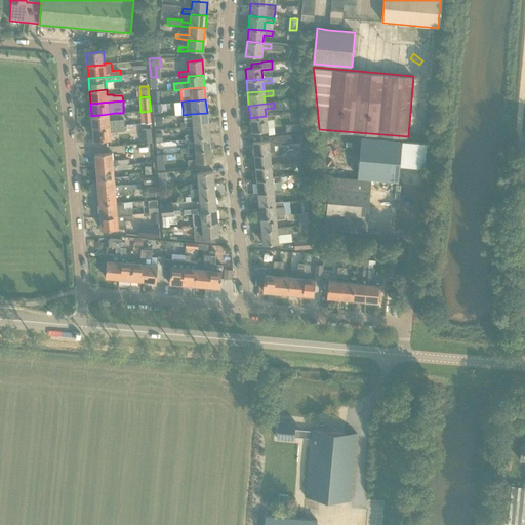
[(159,104),(153,104),(154,113),(163,113),(162,104),(159,104)]
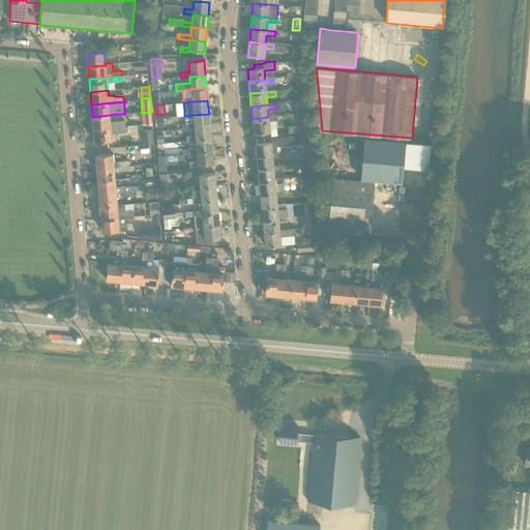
[(152,112),(142,113),(143,124),(152,123),(152,112)]
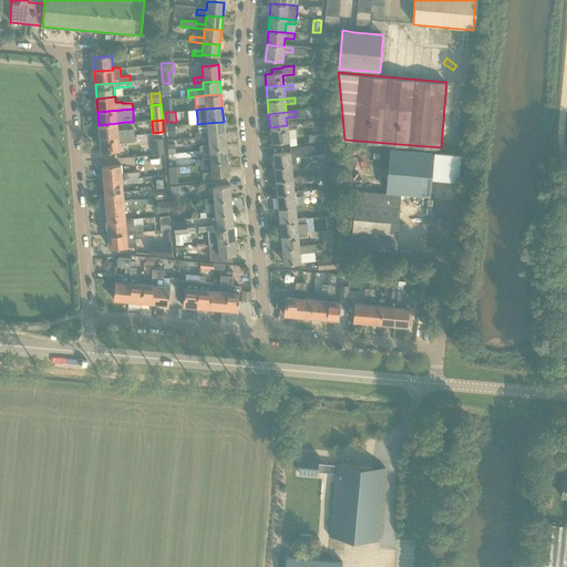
[(224,122),(206,123),(207,132),(198,132),(198,137),(207,136),(225,135),(224,122)]
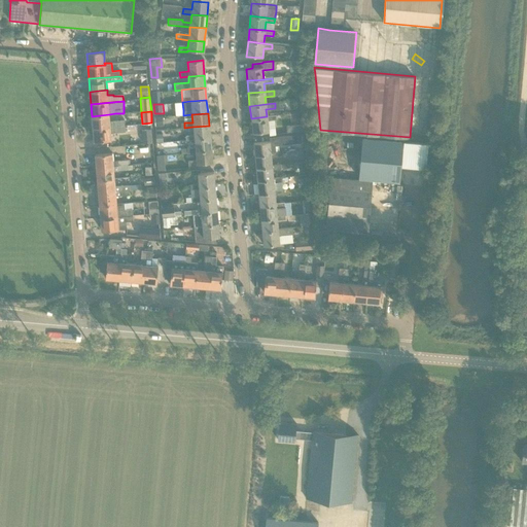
[(109,114),(92,116),(93,129),(110,128),(116,127),(126,126),(125,120),(125,118),(109,120),(109,114)]
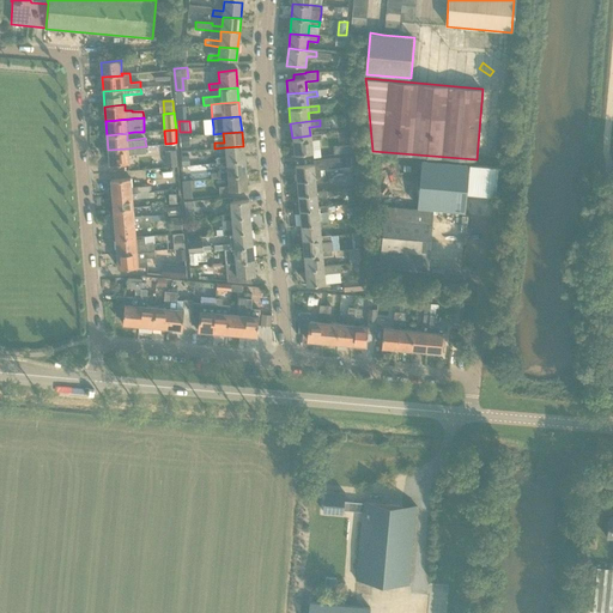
[(180,137),(181,146),(190,145),(189,135),(180,137)]
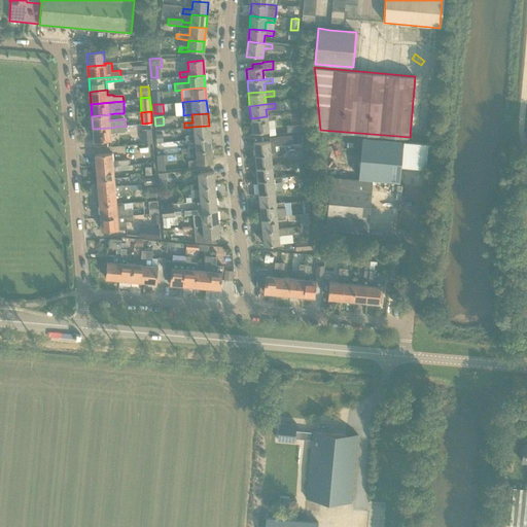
[(267,116),(251,118),(252,133),(268,132),(268,121),(276,121),(275,116),(267,116)]
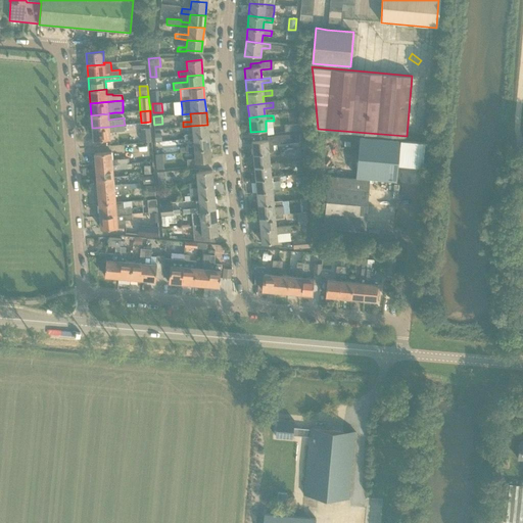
[(109,127),(92,128),(93,141),(110,139),(109,131),(125,130),(125,125),(115,126),(109,127)]
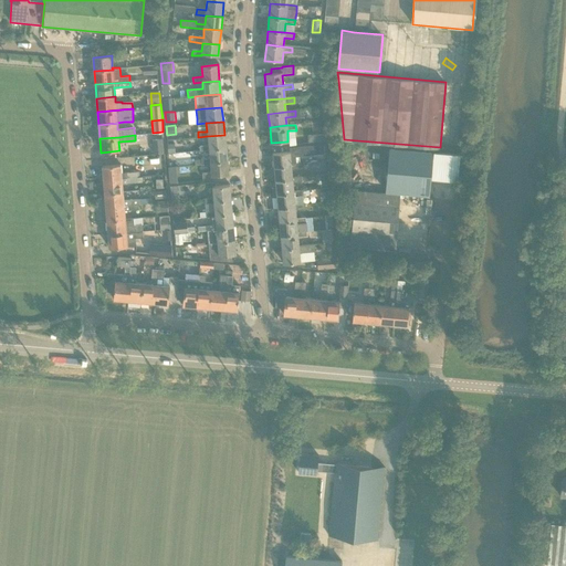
[(224,135),(207,136),(208,145),(199,146),(199,152),(208,150),(226,149),(224,135)]
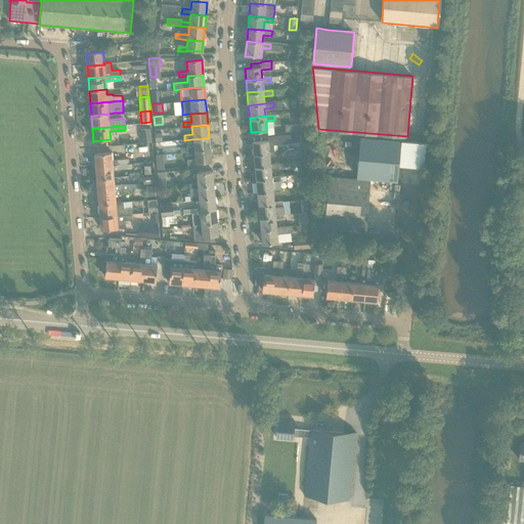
[(141,131),(142,142),(151,141),(150,129),(142,129),(143,131),(141,131)]
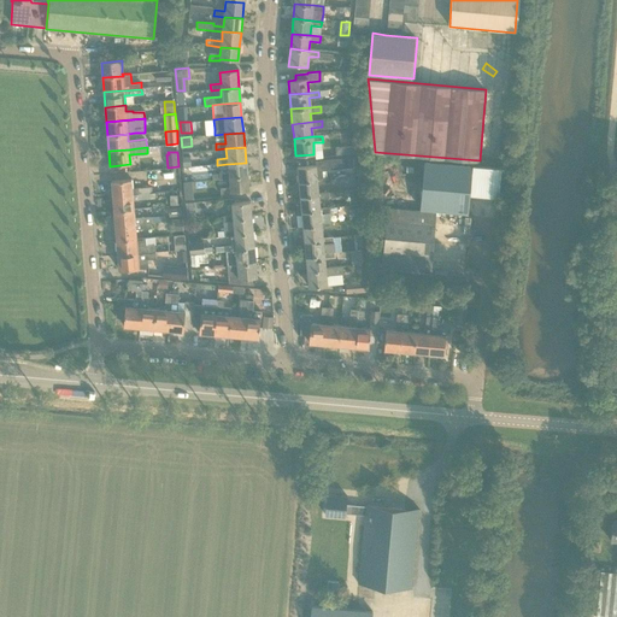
[(354,158),(340,159),(341,170),(356,169),(354,158)]
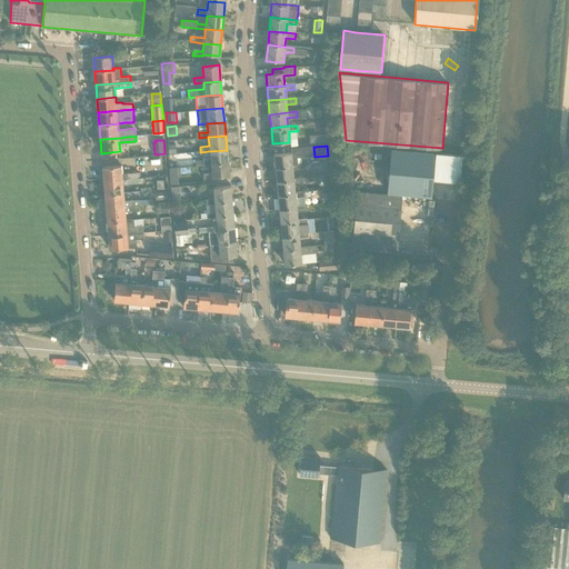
[(290,153),(273,155),(275,167),(297,166),(296,159),(315,157),(313,147),(293,149),(290,153)]
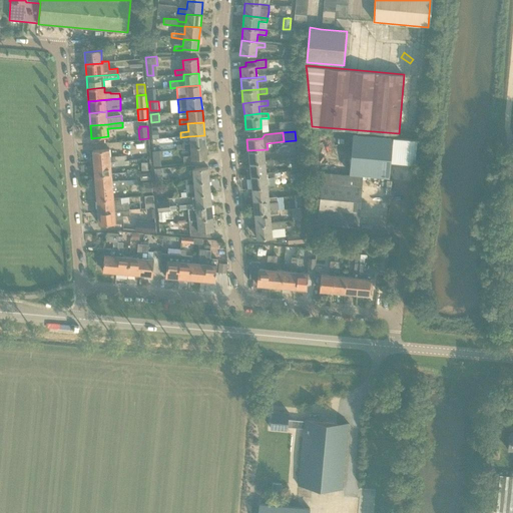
[(352,154),(351,174),(391,177),(392,162),(416,164),(418,139),(399,138),(354,134),(352,154)]
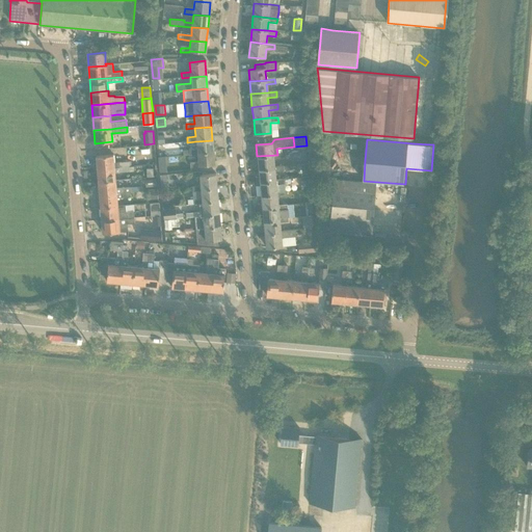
[(213,152),(212,140),(195,141),(196,150),(188,150),(188,155),(196,154),(213,152)]
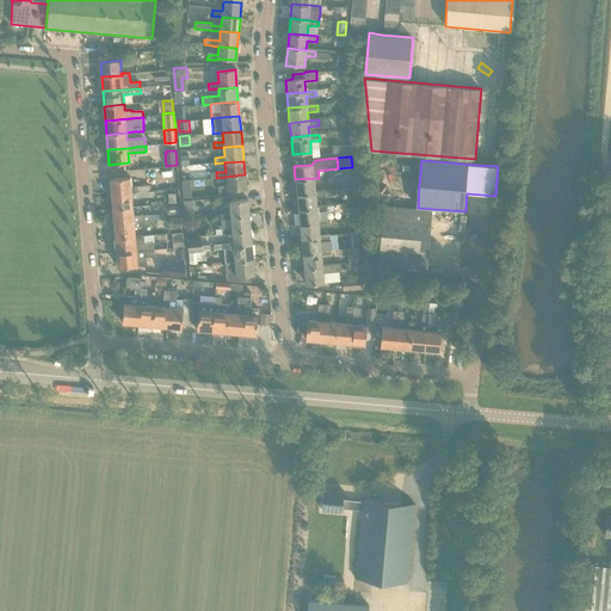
[(245,174),(226,177),(227,186),(217,187),(217,193),(228,192),(228,190),(246,189),(245,174)]
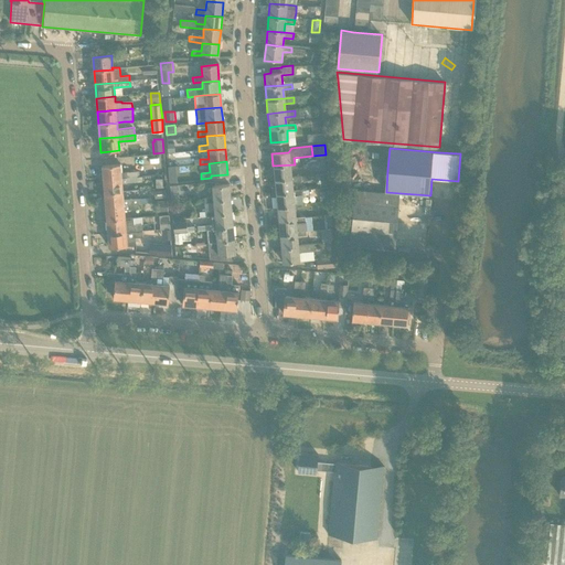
[(273,166),(274,180),(290,178),(290,170),(299,169),(299,163),(295,164),(273,166)]
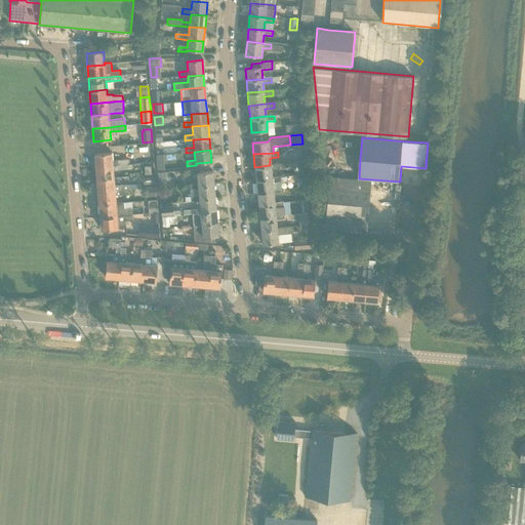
[(94,155),(95,167),(126,165),(126,160),(112,162),(112,153),(94,155)]
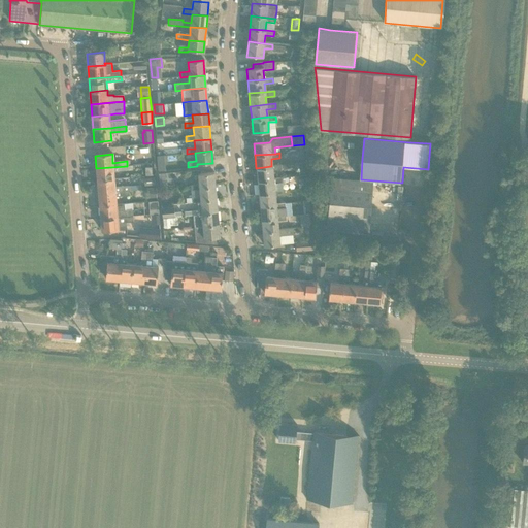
[(287,165),(271,166),(256,168),(256,174),(255,174),(253,175),(254,180),(255,180),(257,180),(273,179),(272,171),(288,170),(287,165)]
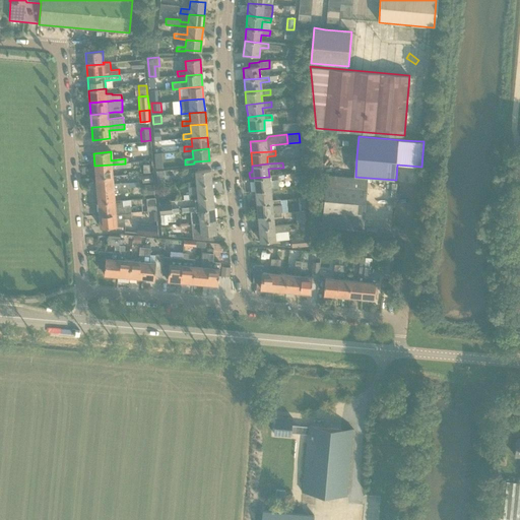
[(126,169),(125,164),(94,166),(95,178),(112,177),(112,170),(126,169)]
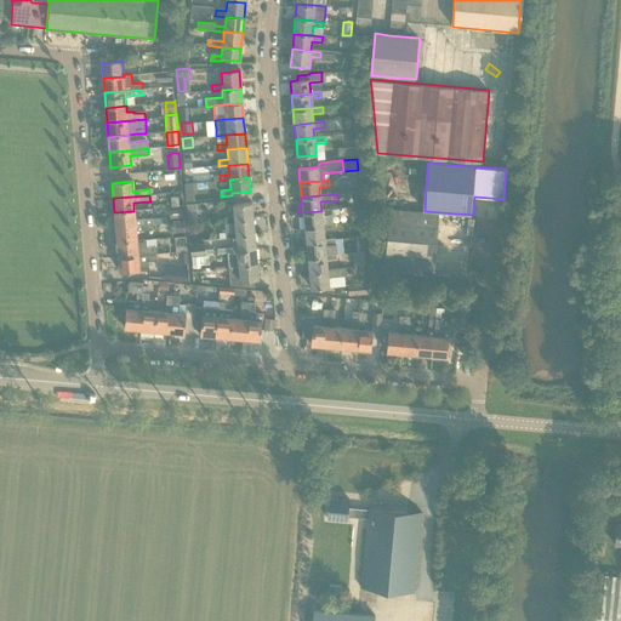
[(233,223),(252,221),(251,204),(232,205),(233,217),(223,218),(223,224),(233,223)]
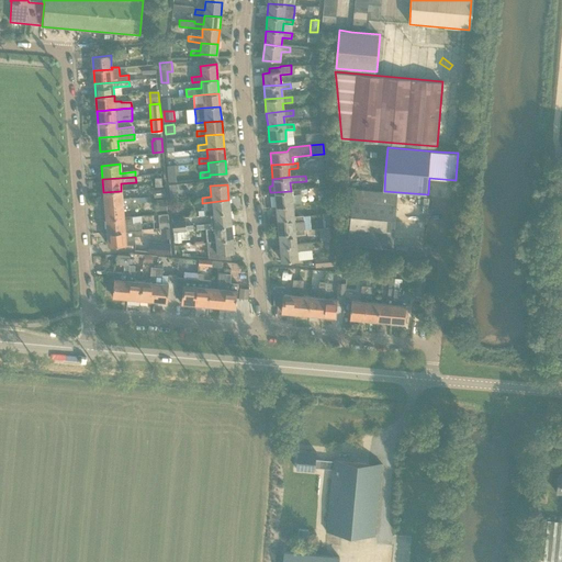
[(155,190),(156,198),(166,197),(166,189),(155,190)]
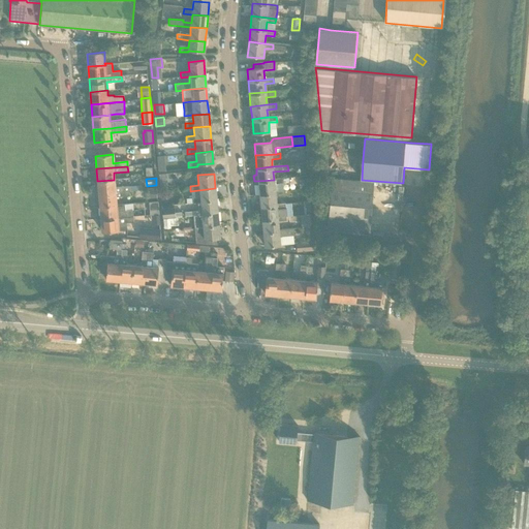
[(257,181),(258,194),(274,192),(274,184),(282,184),(282,179),(274,180),(257,181)]
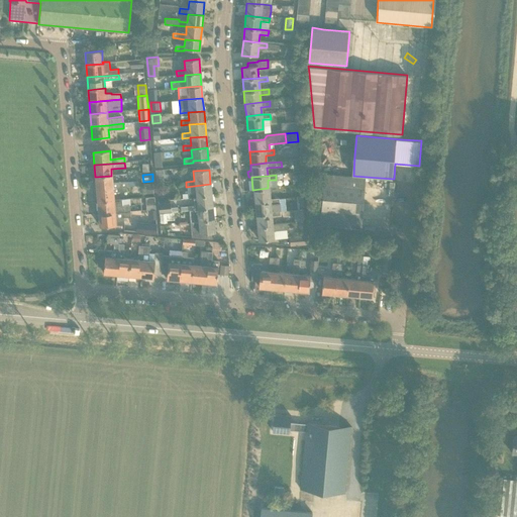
[(95,177),(96,190),(126,187),(126,182),(112,183),(111,176),(95,177)]
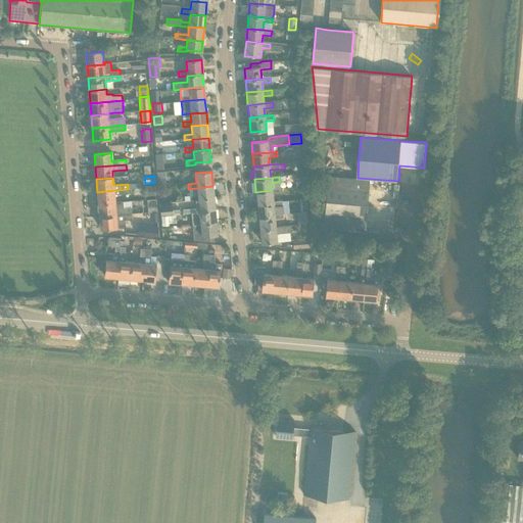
[(352,180),(328,178),(323,229),(364,233),(369,181),(352,180)]
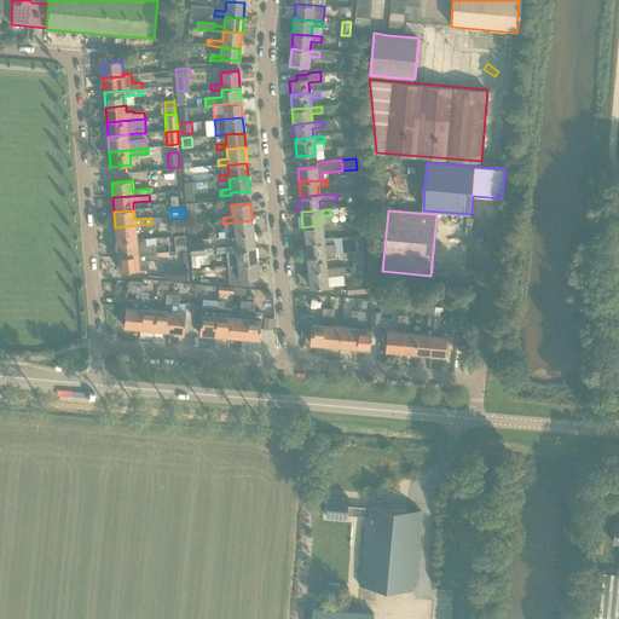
[(233,232),(224,233),(224,238),(233,237),(253,236),(252,220),(232,223),(233,232)]
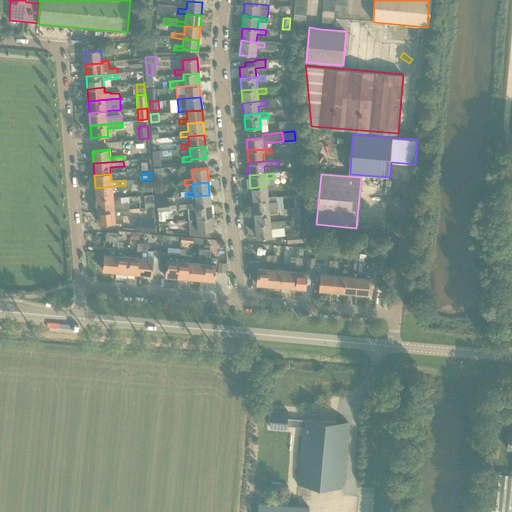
[(95,188),(96,200),(112,198),(112,191),(126,190),(125,185),(95,188)]
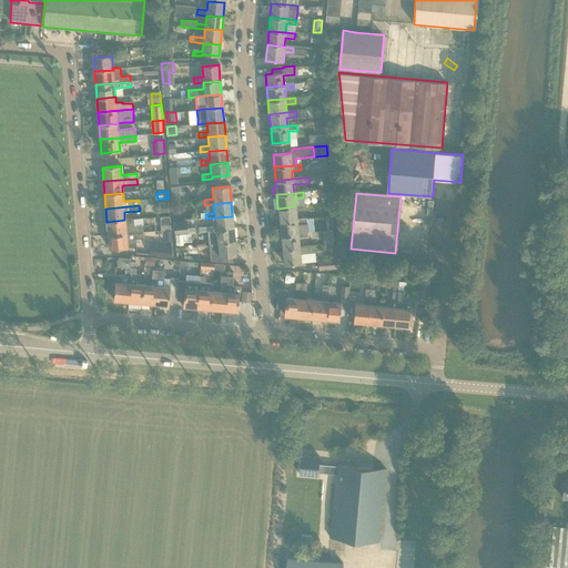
[(304,206),(294,206),(277,209),(279,222),(296,221),(295,212),(304,211),(304,206)]
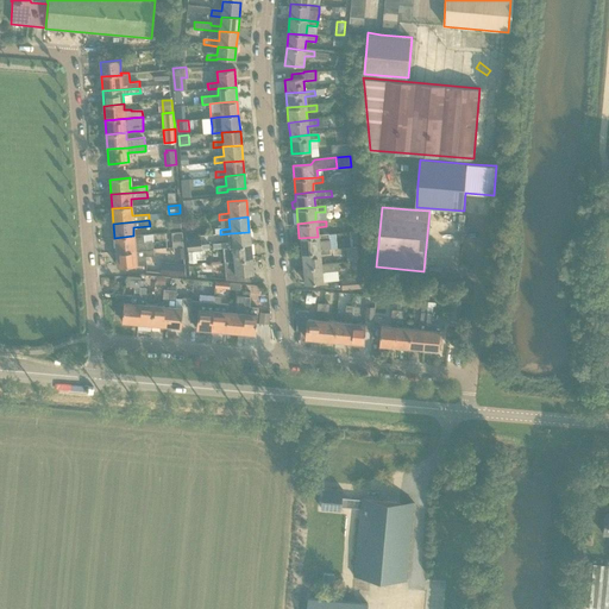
[(221,243),(214,243),(214,249),(221,249),(231,248),(250,246),(249,232),(230,233),(231,243),(221,244),(221,243)]
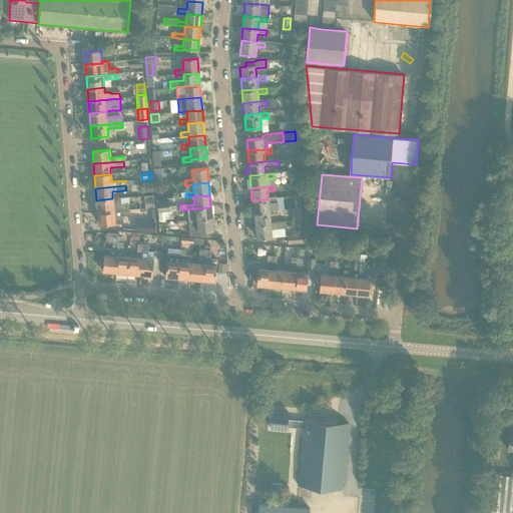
[(96,200),(97,212),(129,209),(129,204),(128,204),(128,203),(121,204),(120,197),(112,198),(96,200)]
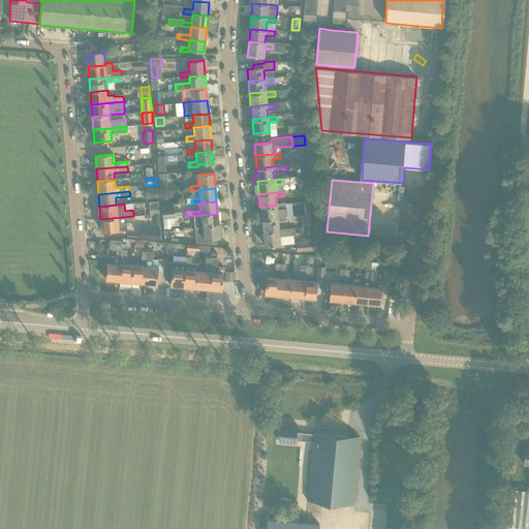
[(259,207),(260,219),(285,217),(284,205),(276,206),(259,207)]
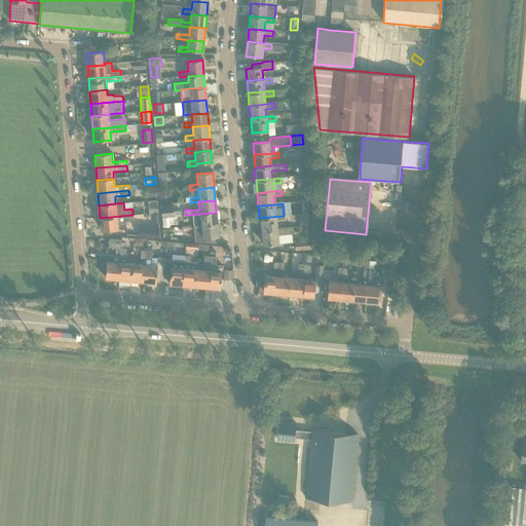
[(174,204),(161,207),(162,216),(175,215),(182,215),(181,210),(175,210),(174,204)]
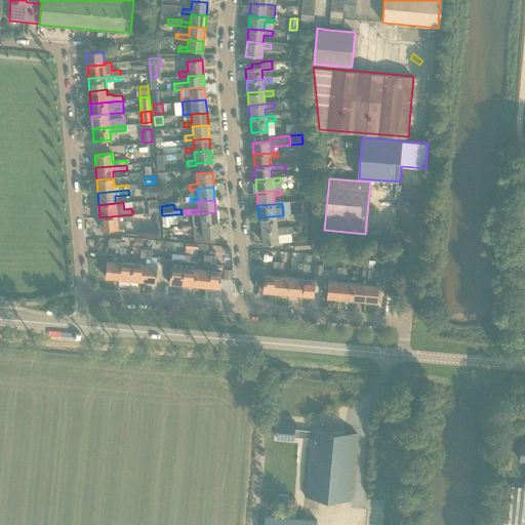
[(524,207),(516,207),(514,226),(524,227),(524,207)]
